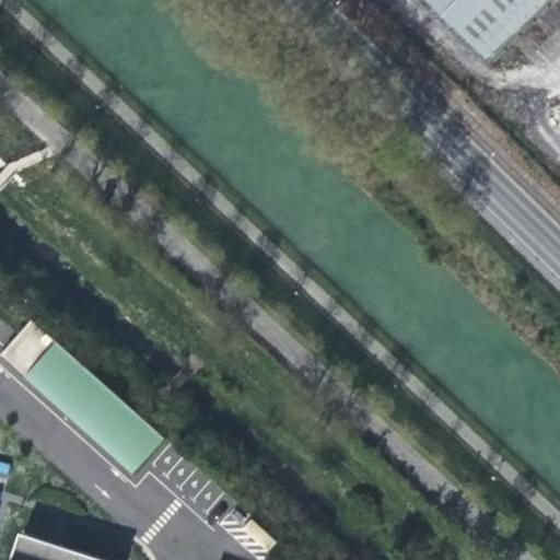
[(422,0),(487,62),(547,0),(422,0)]
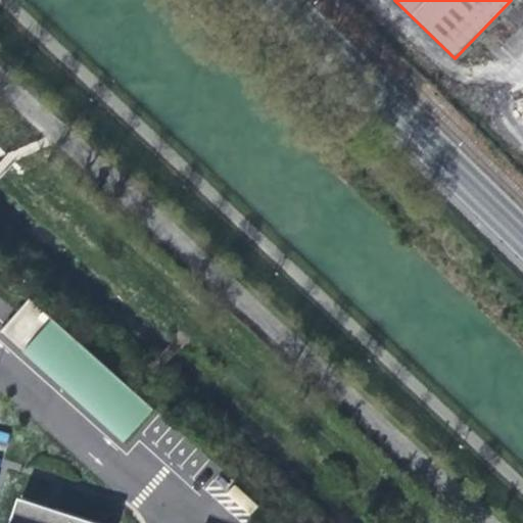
[(29,299),(0,331),(0,333),(19,351),(49,318),(29,299)]
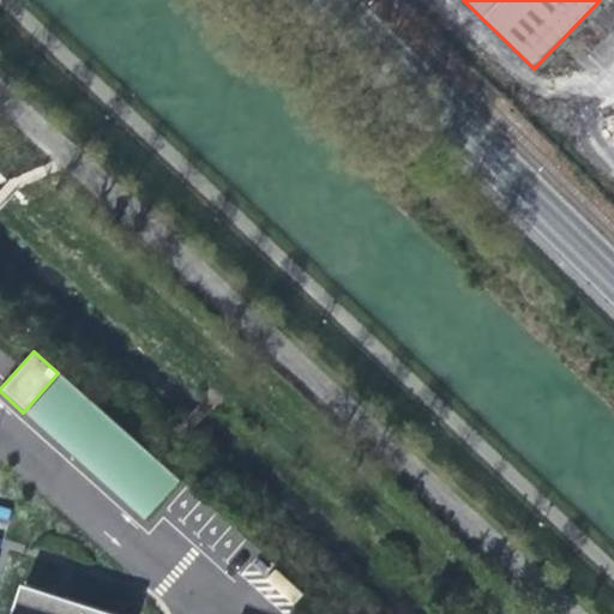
[(60,375),(24,415),(142,522),(179,482),(60,375)]
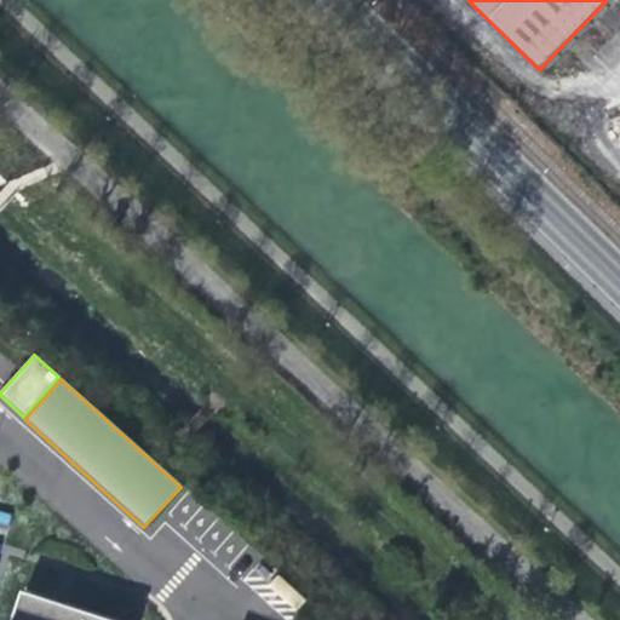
[(297,610),(306,600),(279,575),(270,585),(297,610)]
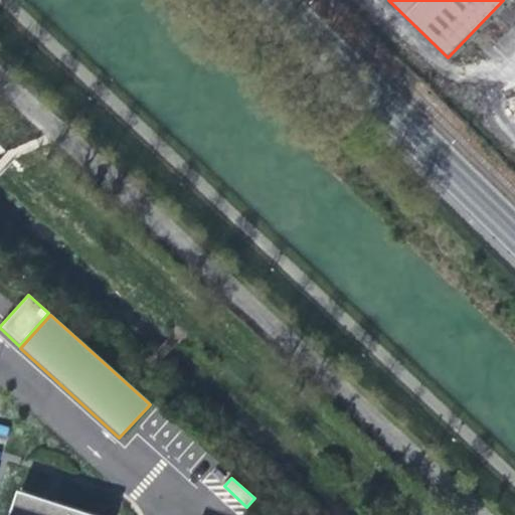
[(87,514),(16,492),(8,514),(87,514)]
